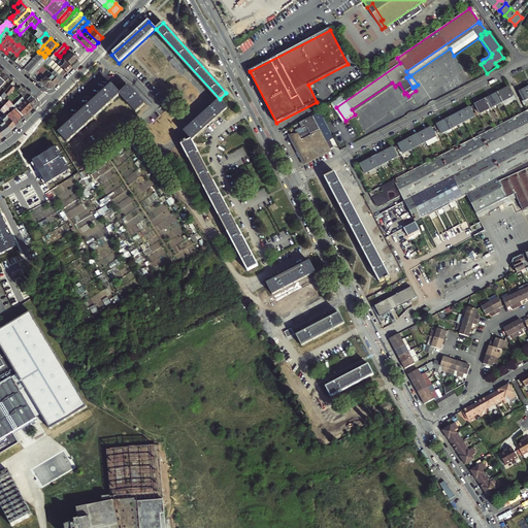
[(25,69),(34,59),(26,51),(15,61),(25,69)]
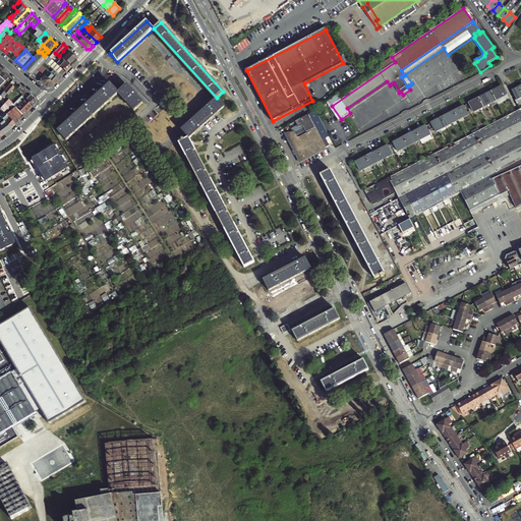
[(70,64),(77,57),(69,50),(68,52),(69,53),(66,56),(64,58),(70,64)]
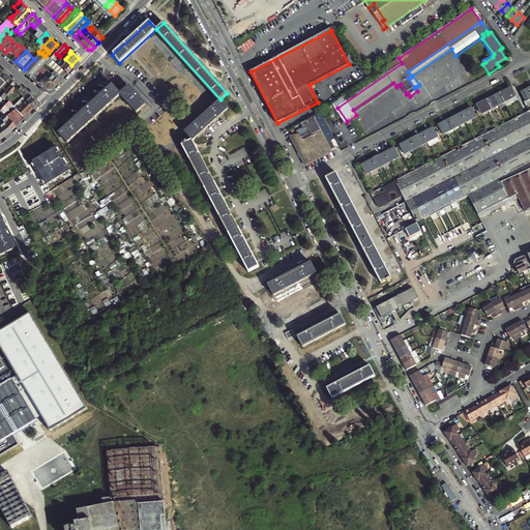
[(39,71),(45,66),(48,63),(49,61),(45,57),(39,53),(34,59),(25,69),(33,77),(39,71)]
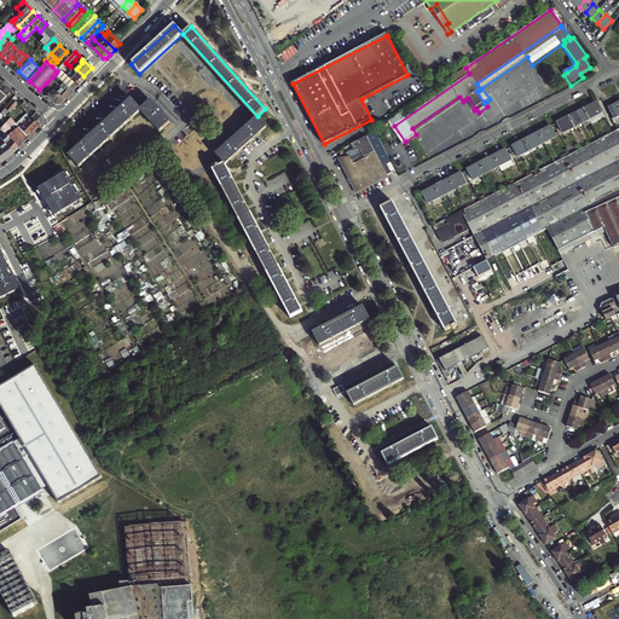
[(69,76),(61,69),(59,69),(57,71),(56,74),(67,84),(69,86),(74,91),(80,86),(69,76)]
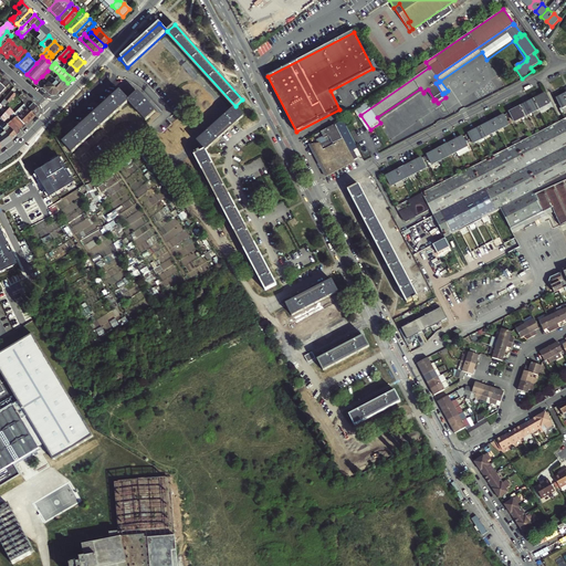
[(65,66),(63,70),(73,79),(77,73),(67,64),(65,66)]
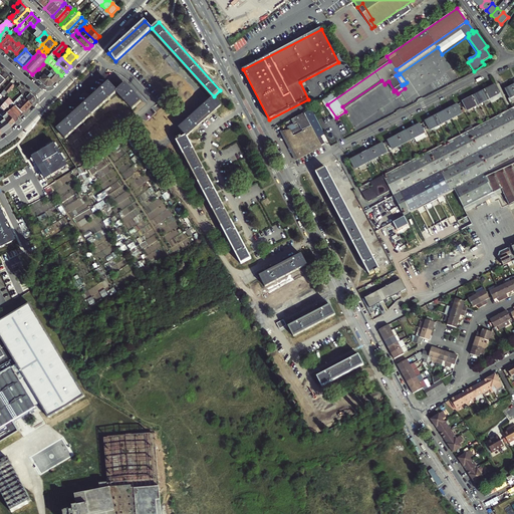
[(43,64),(38,69),(43,73),(48,68),(43,64)]
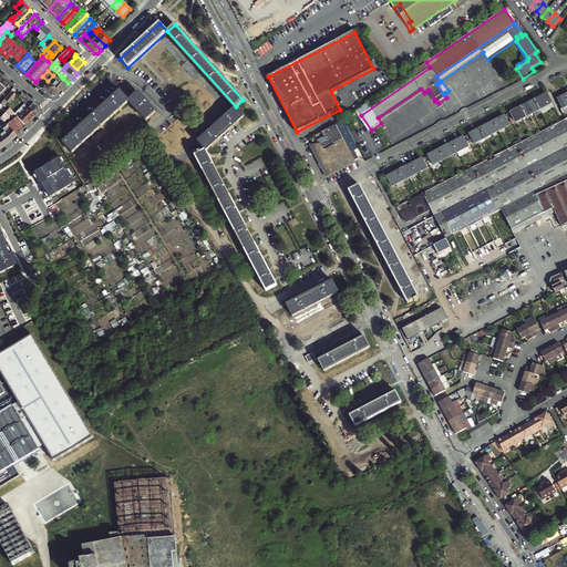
[(48,81),(42,76),(35,82),(52,96),(55,95),(60,92),(49,82),(48,81)]
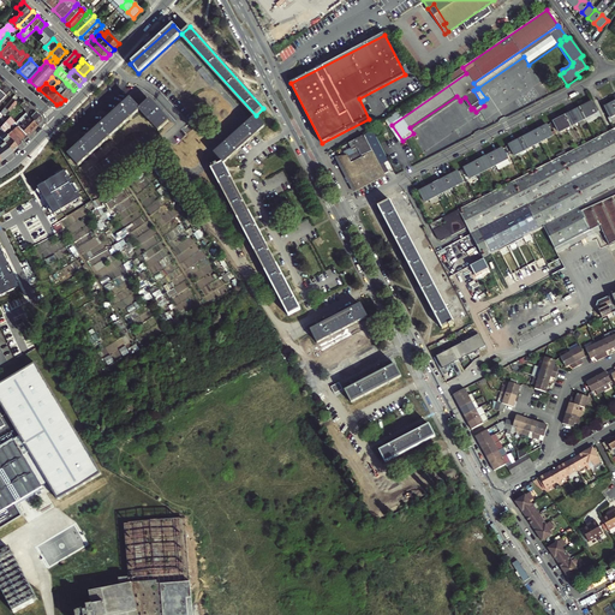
[(58,83),(53,89),(65,100),(70,94),(73,90),(69,85),(65,89),(63,87),(58,83)]
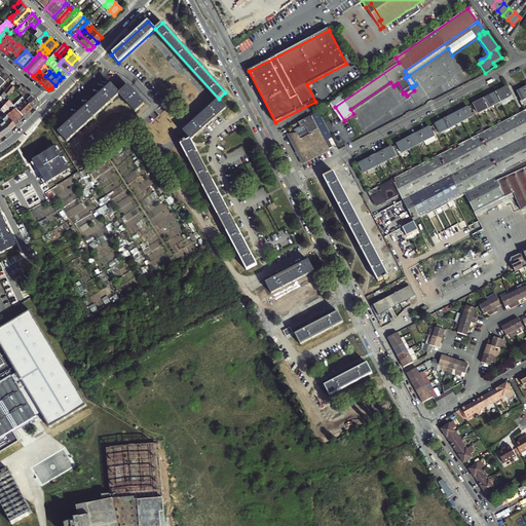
[(0,86),(1,87),(10,77),(6,74),(2,79),(0,76),(0,75),(1,74),(0,73),(0,86)]
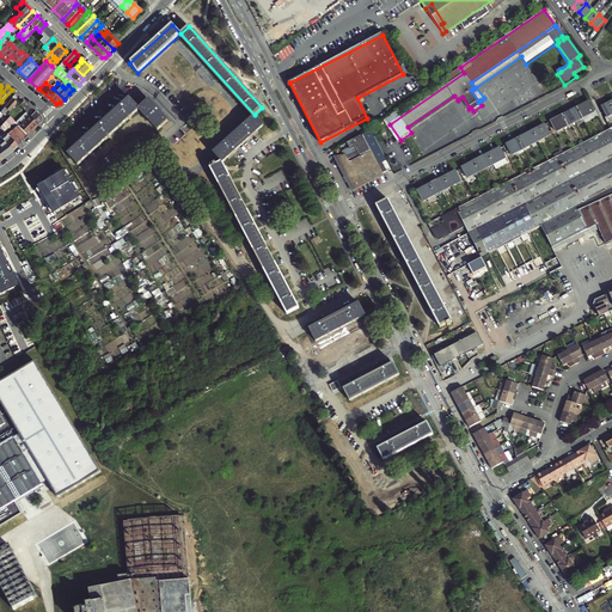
[(411,133),(458,101),(454,96),(408,127),(411,133)]
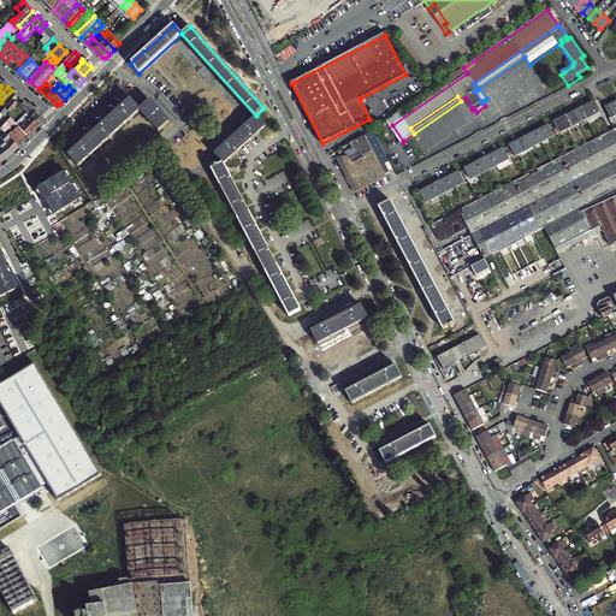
[(0,113),(0,116),(4,120),(18,104),(13,99),(0,113)]
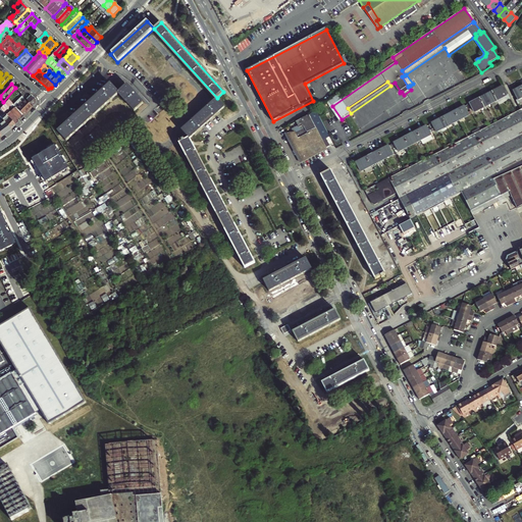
[(111,85),(59,133),(66,140),(118,93),(111,85)]
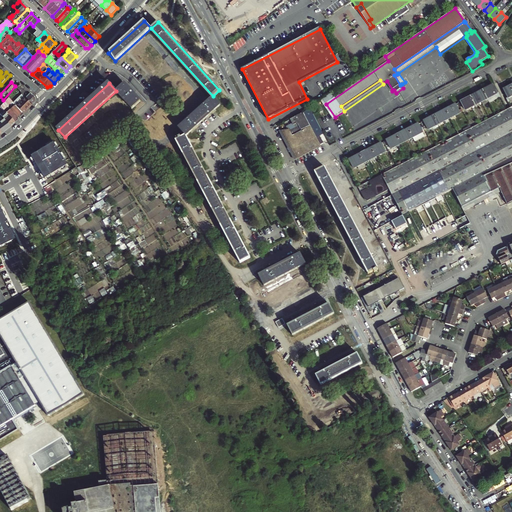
[(36,98),(21,84),(17,88),(25,96),(33,104),(36,101),(36,98)]
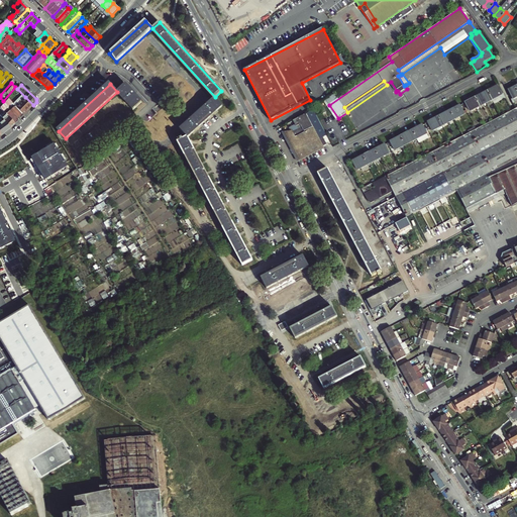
[(125,85),(117,92),(132,109),(141,102),(125,85)]
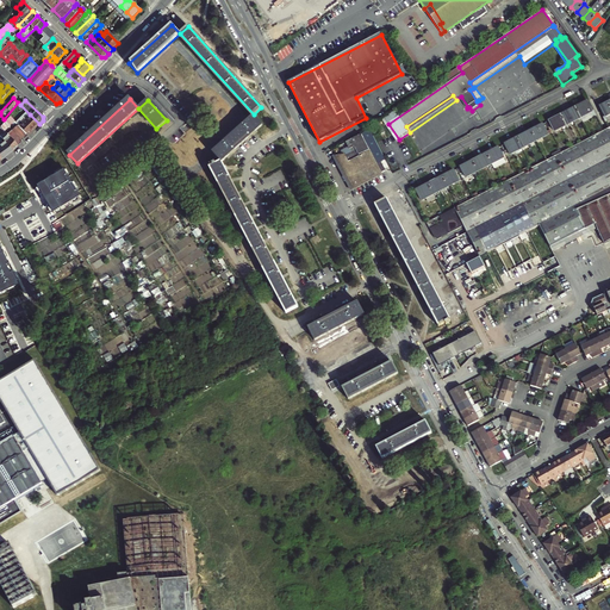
[(587,101),(576,107),(580,118),(592,111),(587,101)]
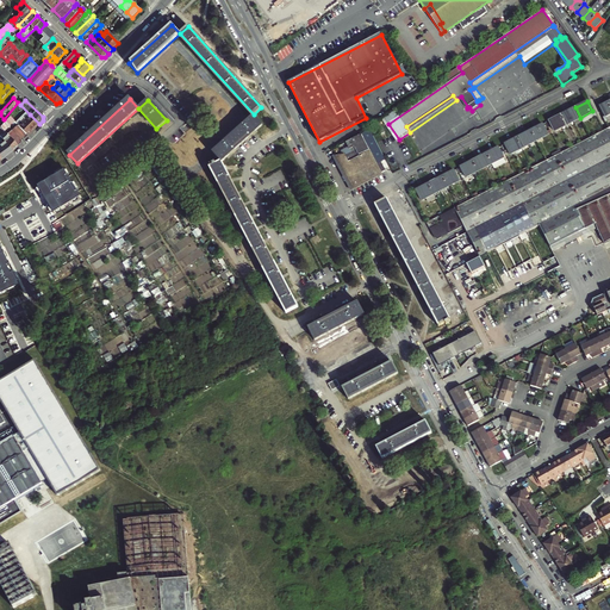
[(576,107),(568,111),(573,122),(580,118),(576,107)]
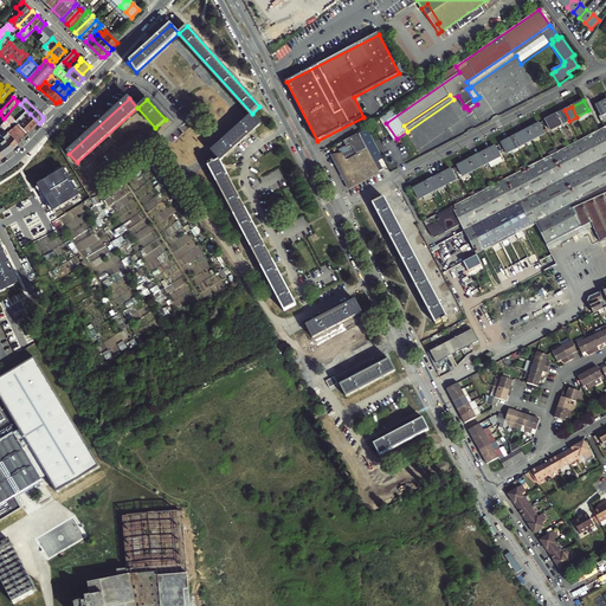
[(569,121),(565,110),(558,115),(562,124),(569,121)]
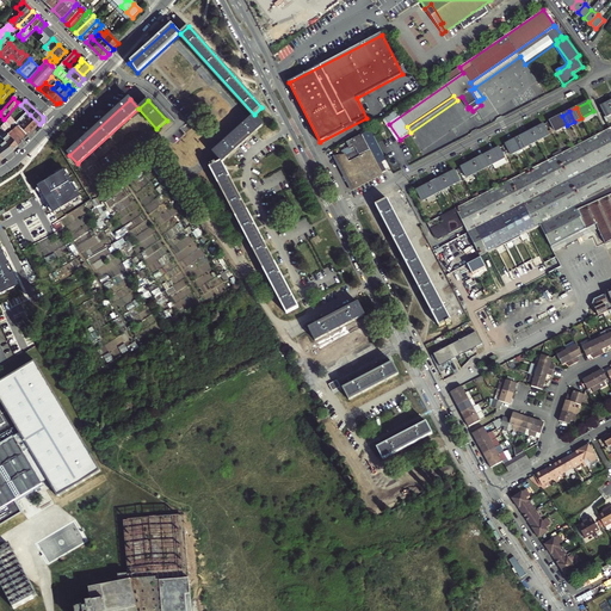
[(30,115),(19,125),(29,135),(39,124),(30,115)]
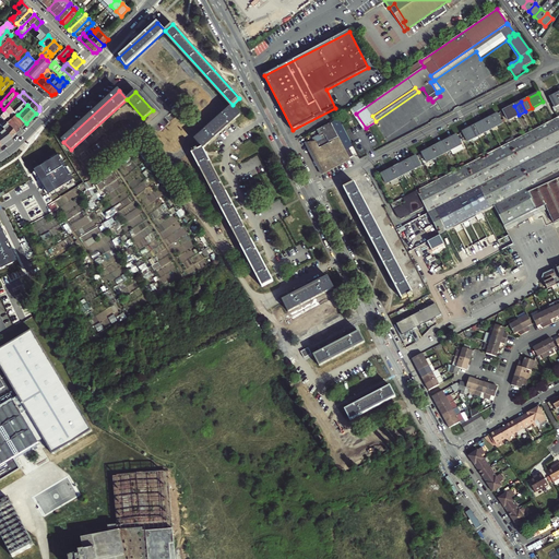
[(194,140),(203,149),(240,114),(233,105),(194,140)]
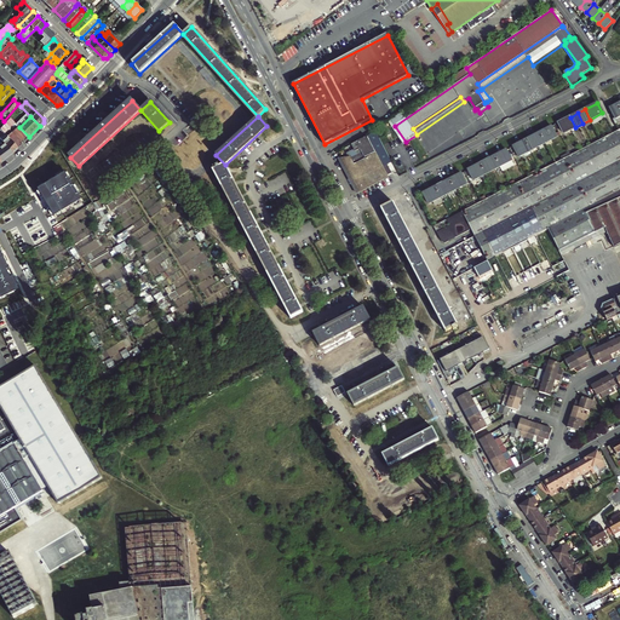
[(11,118),(1,128),(5,132),(19,148),(23,143),(22,142),(27,137),(18,128),(19,127),(11,118)]
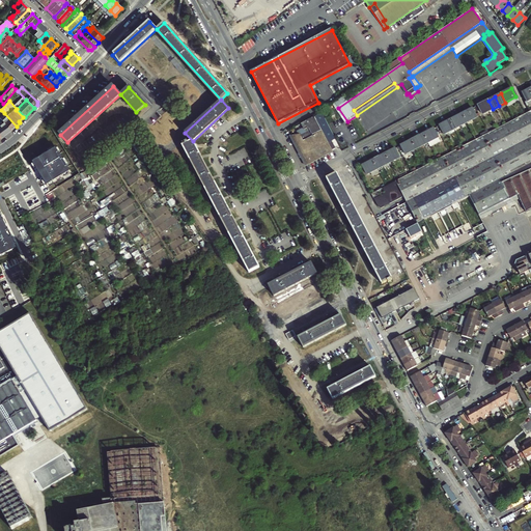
[(483,114),(493,109),(488,101),(479,105),(483,114)]
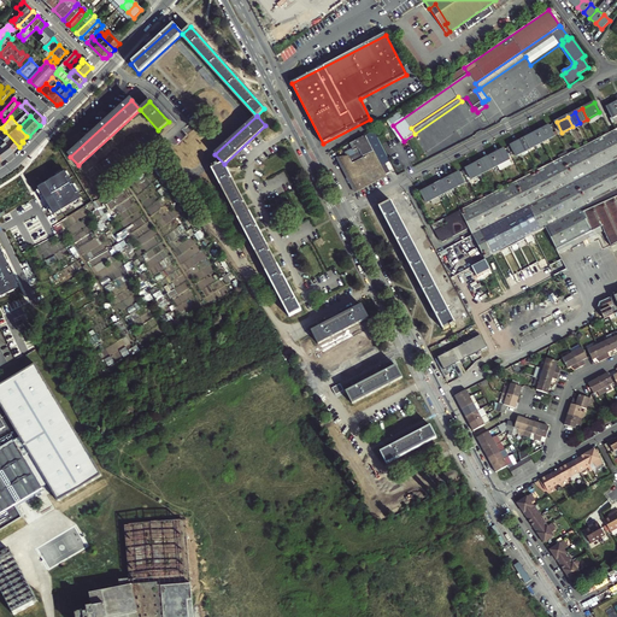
[(391,135),(386,124),(381,127),(387,137),(391,135)]
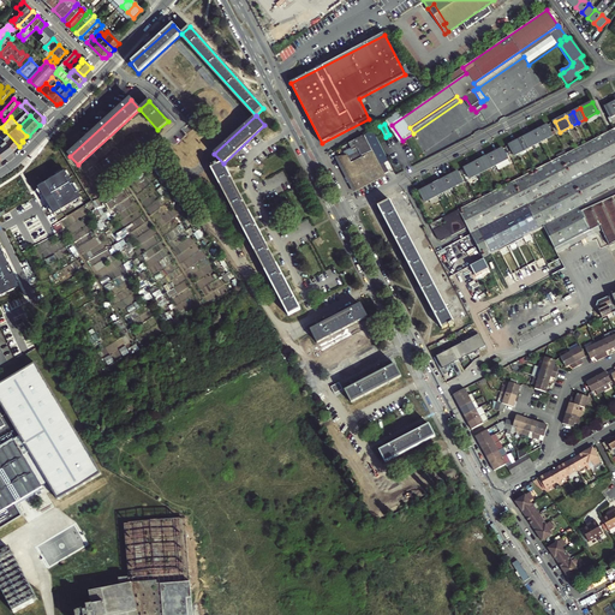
[(548,126),(536,132),(541,142),(553,136),(548,126)]
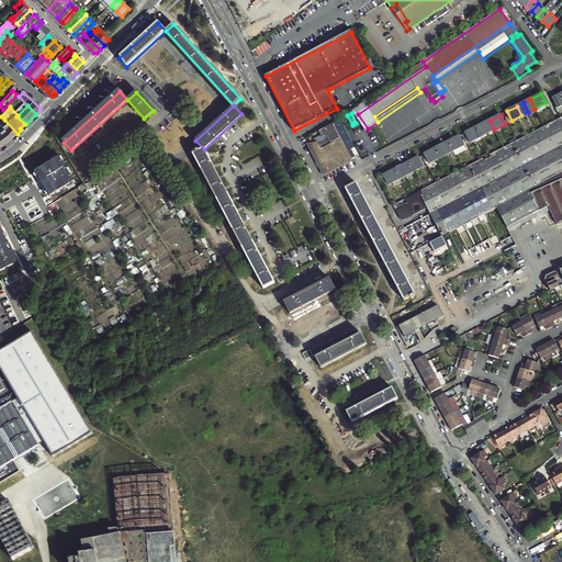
[(561,116),(561,117),(557,120),(544,126),(538,130),(531,134),(517,141),(504,148),(497,152),(491,155),(476,163),(463,169),(456,172),(449,176),(436,183),(422,191),(418,192),(441,236),(496,208),(506,226),(549,208),(557,224),(561,222),(561,268),(547,276),(544,280),(550,290),(554,289),(561,284),(561,116)]
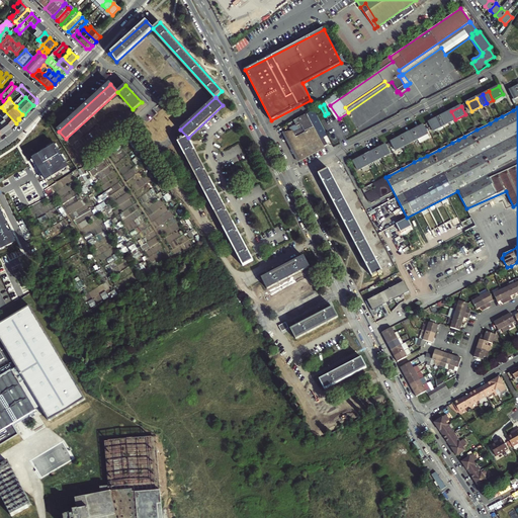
[(324,138),(328,136),(314,109),(306,114),(298,118),(303,127),(294,132),(293,131),(289,133),(283,134),(297,161),(309,156),(328,145),(324,138)]
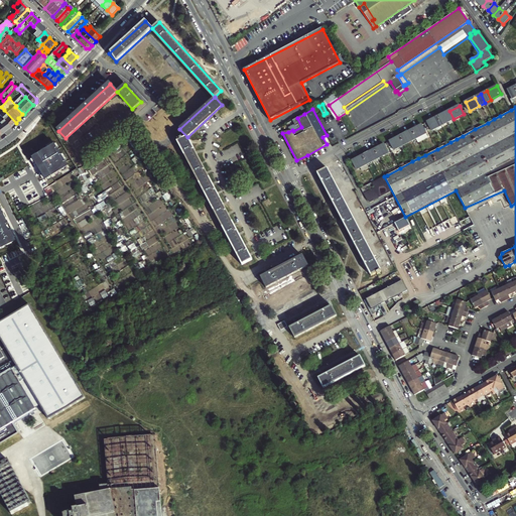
[(4,110),(0,113),(0,114),(11,128),(16,123),(4,110)]
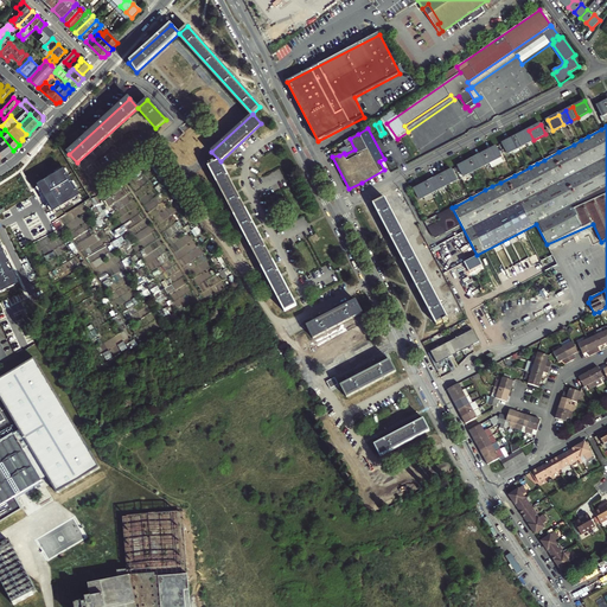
[(529,131),(522,134),(526,144),(534,140),(529,131)]
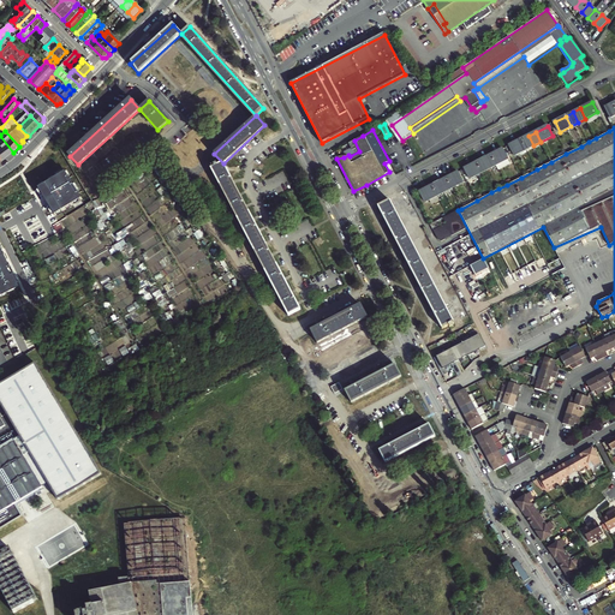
[(0,147),(7,156),(13,153),(0,136),(0,147)]
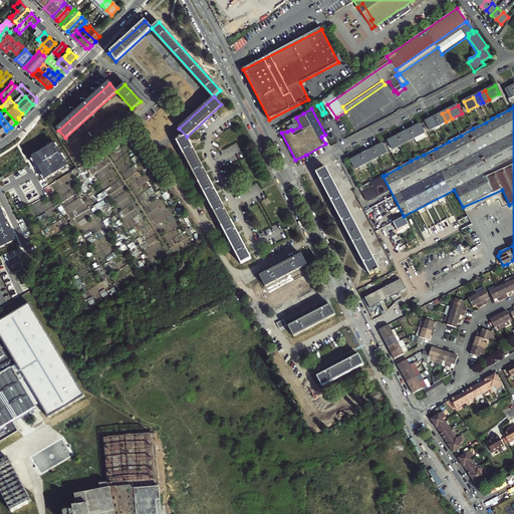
[(440,124),(446,121),(442,113),(436,116),(440,124)]
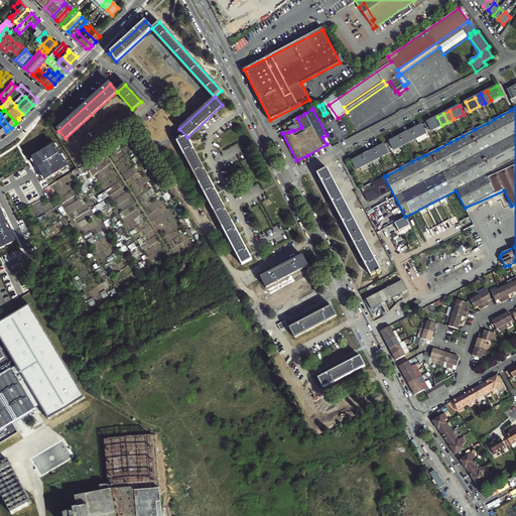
[(146,126),(152,132),(164,121),(158,115),(146,126)]
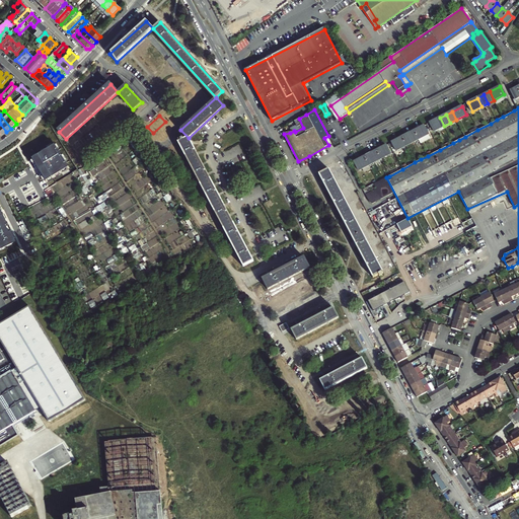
[(435,131),(444,126),(440,118),(430,123),(435,131)]
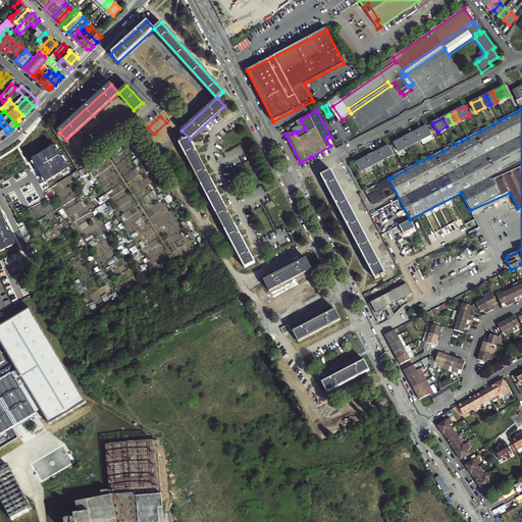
[(426,126),(417,132),(421,140),(431,135),(426,126)]
